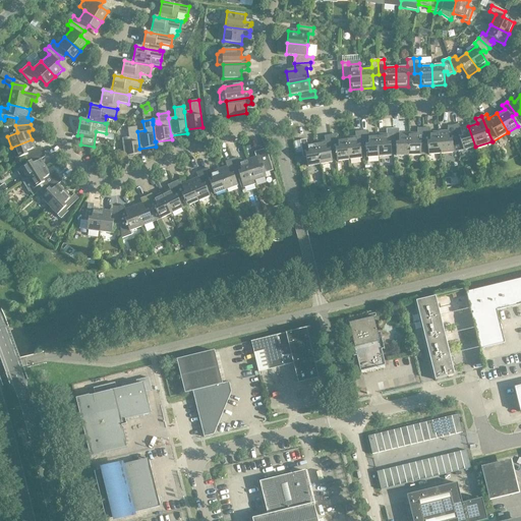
[(458,124),(453,125),(456,140),(460,139),(463,151),(475,147),(468,126),(460,129),(458,124)]
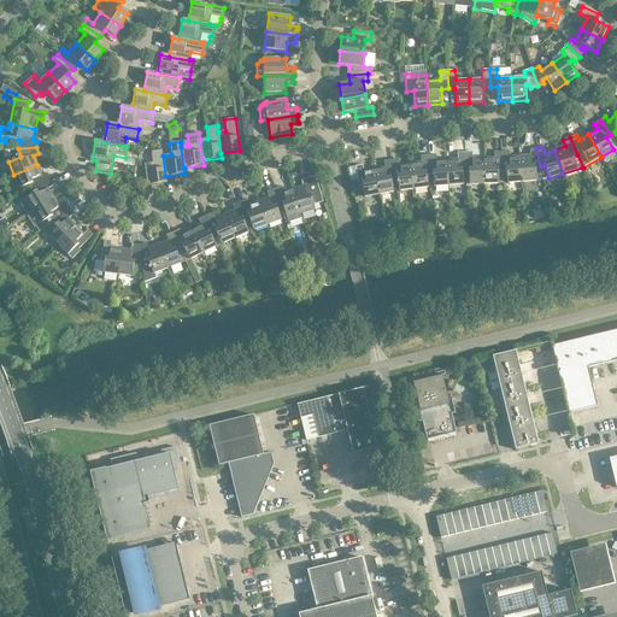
[(542,180),(540,166),(536,148),(529,150),(530,156),(519,157),(522,182),(542,180)]
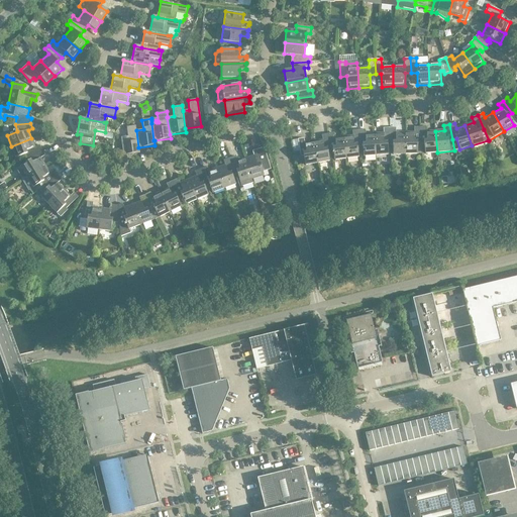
[(139,152),(138,147),(136,130),(135,125),(126,127),(127,136),(120,137),(123,156),(139,152)]
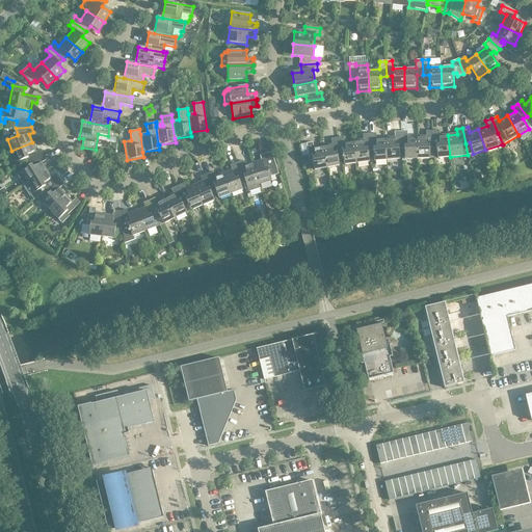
[(437,130),(432,131),(432,147),(436,147),(437,158),(450,157),(448,135),(439,135),(437,130)]
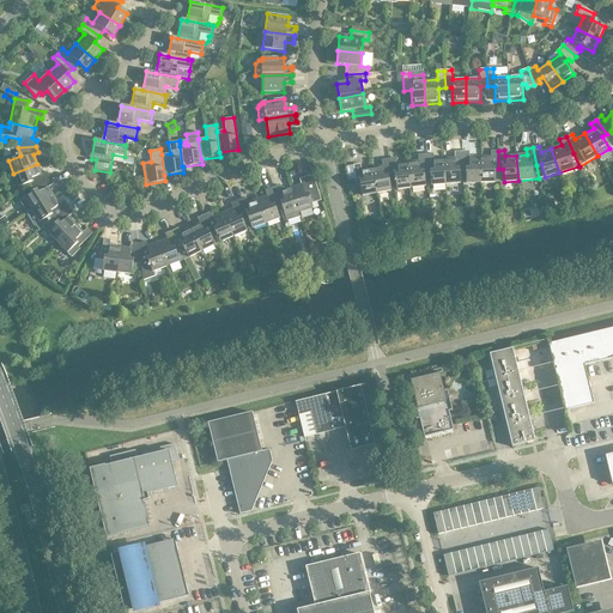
[(462,169),(461,151),(454,152),(454,158),(443,159),(445,184),(460,183),(459,170),(462,169)]
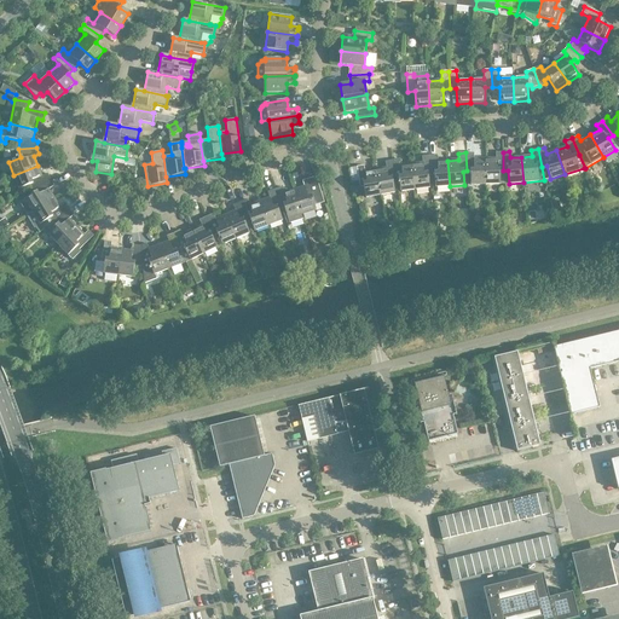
[(466,152),(467,171),(467,174),(470,174),(470,185),(485,185),(485,158),(474,158),(474,152),(466,152)]
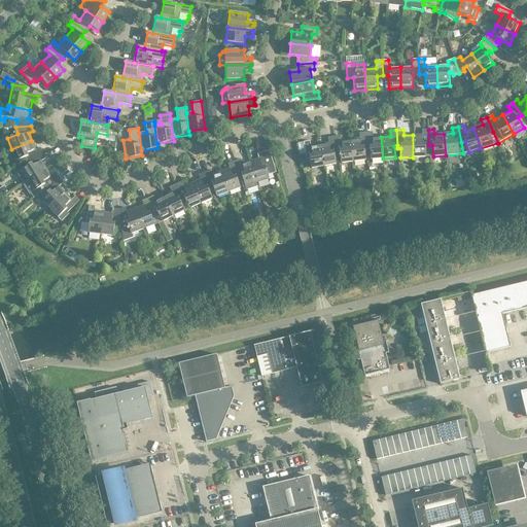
[(428,145),(428,130),(422,130),(422,135),(413,135),(413,157),(425,156),(425,145),(428,145)]
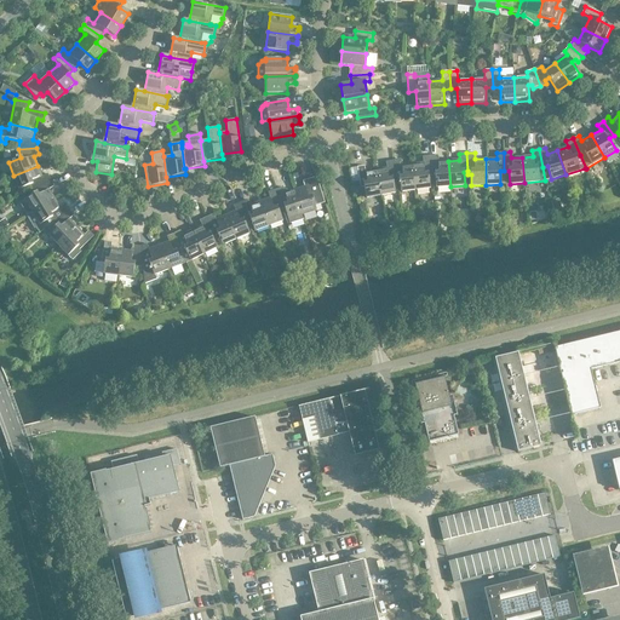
[(437,155),(430,156),(431,174),(435,173),(436,188),(451,187),(448,161),(437,161),(437,155)]
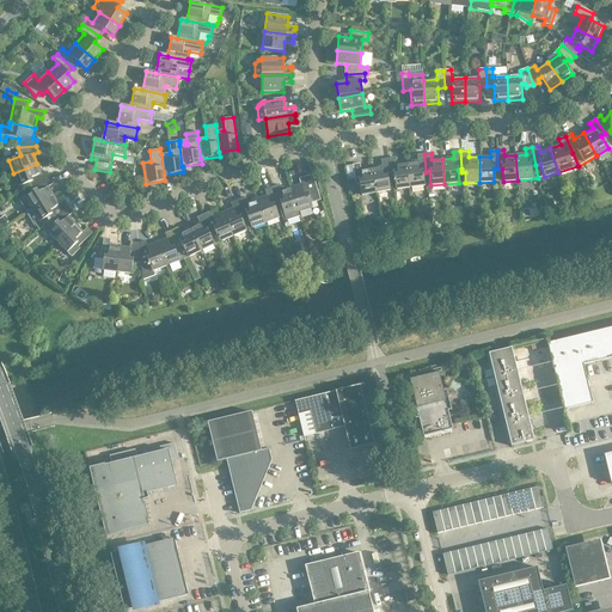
[(426,172),(424,154),(416,155),(417,161),(407,163),(410,188),(424,187),(423,172),(426,172)]
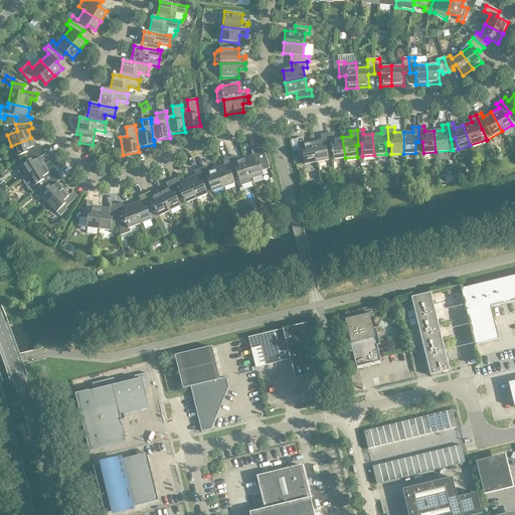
[(333,133),(326,134),(329,148),(331,148),(332,152),(331,152),(331,153),(332,153),(333,160),(345,158),(342,137),(333,138),(333,133)]
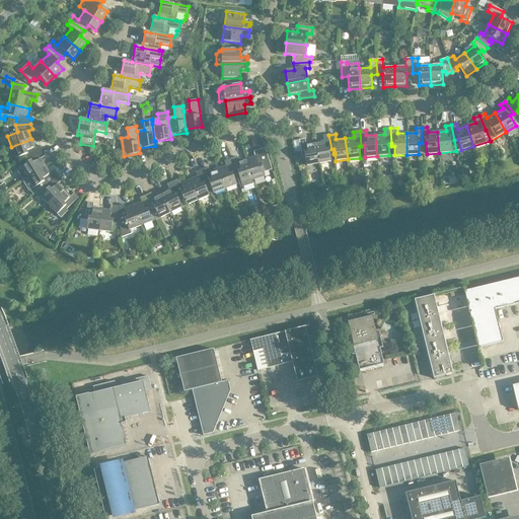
[(331,149),(328,135),(322,136),(323,141),(314,142),(318,164),(330,161),(328,150),(331,149)]
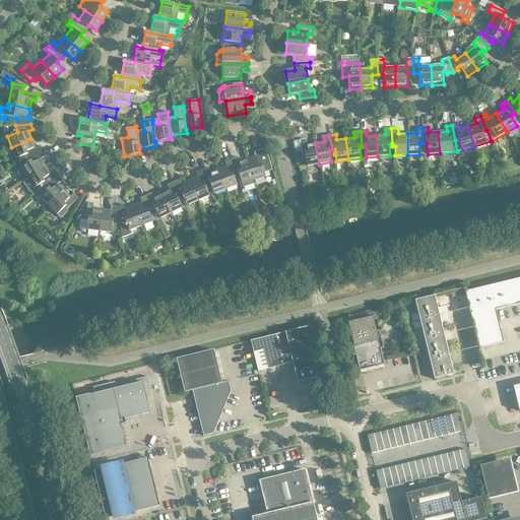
[(35,148),(31,139),(11,147),(16,159),(26,154),(28,158),(42,151),(40,146),(35,148)]
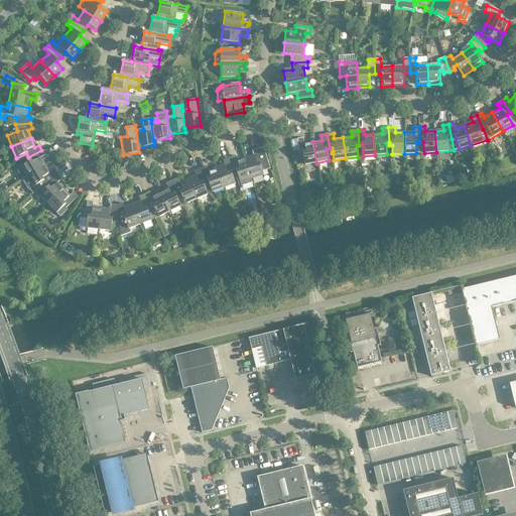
[(304,165),(316,163),(312,141),(303,143),(302,138),(297,139),(300,156),(302,156),(304,165)]
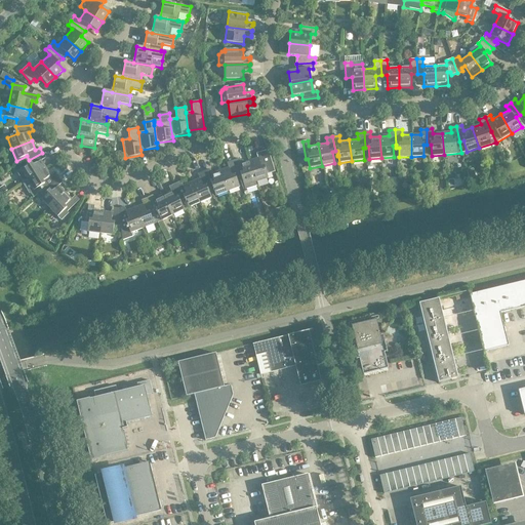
[(257,158),(249,161),(255,182),(268,178),(267,174),(275,172),(268,150),(256,154),(257,158)]
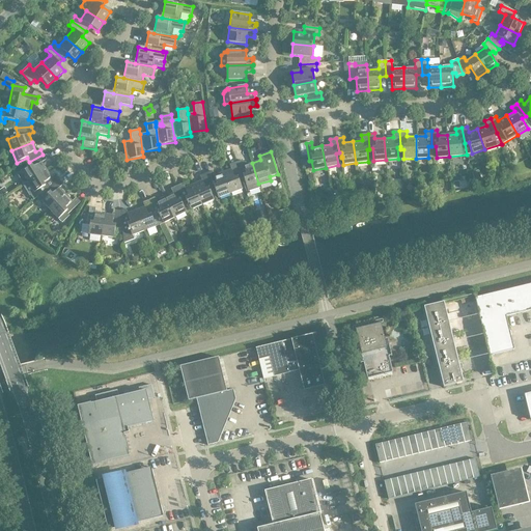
[(46,160),(43,155),(29,162),(31,165),(16,174),(23,185),(47,170),(42,163),(46,160)]
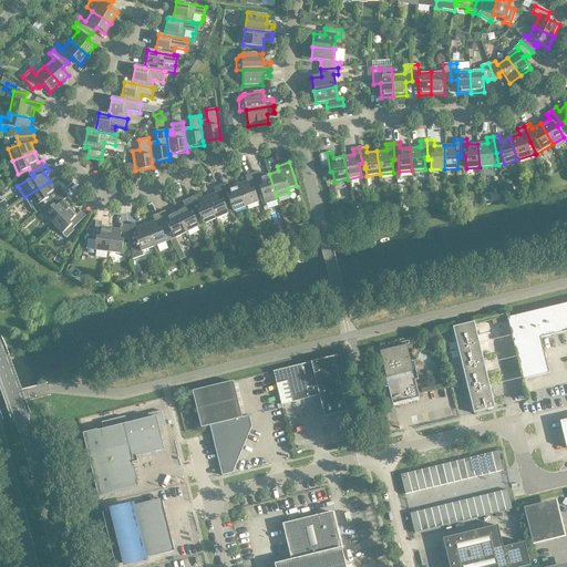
[(258,172),(251,174),(257,189),(257,192),(260,191),(264,200),(276,196),(269,174),(259,177),(258,172)]
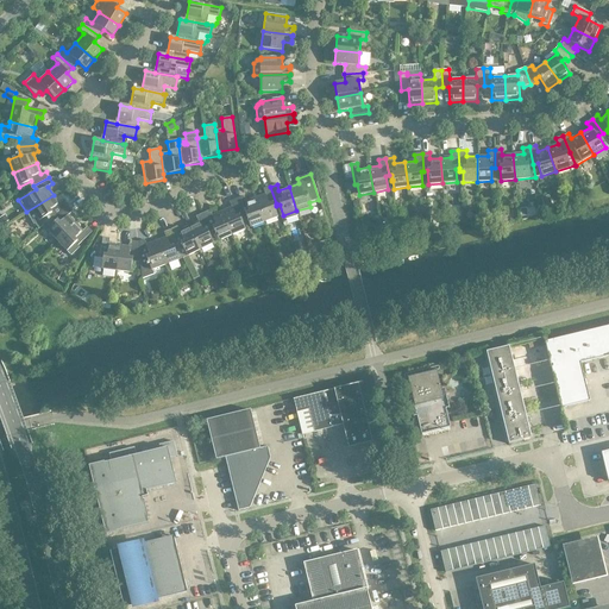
[(276,203),(270,187),(263,189),(265,195),(255,199),(264,223),(277,218),(272,205),(276,203)]
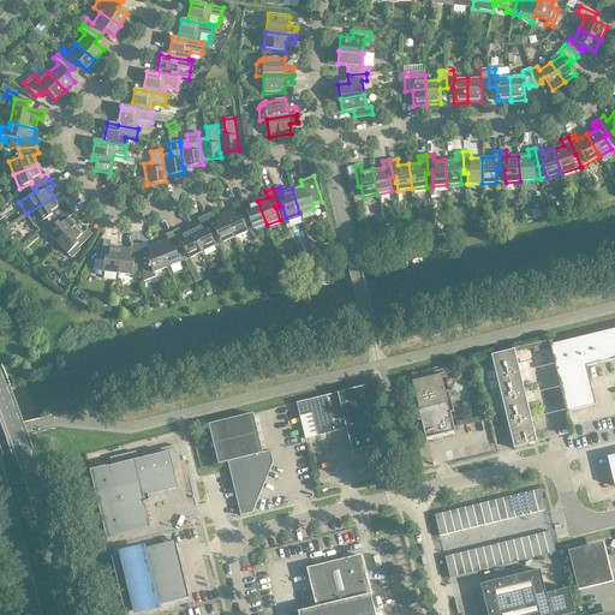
[(59,207),(54,197),(27,214),(25,215),(34,227),(35,226),(39,232),(54,220),(69,209),(65,203),(59,207)]
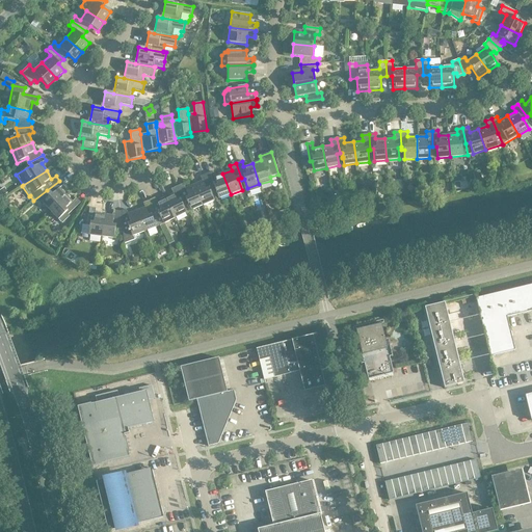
[(212,171),(206,174),(212,188),(214,187),(218,198),(231,194),(222,174),(214,177),(212,171)]
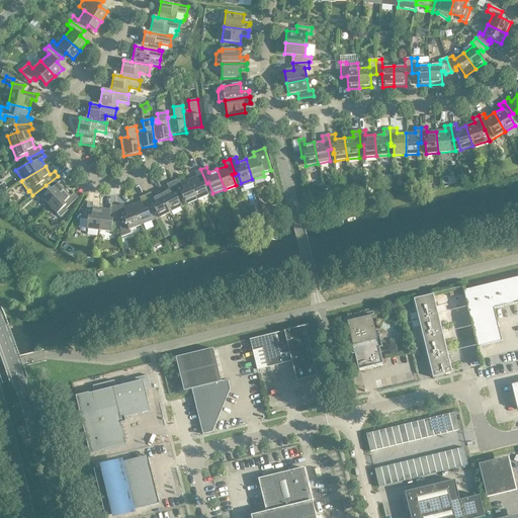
[(206,183),(200,169),(194,172),(196,177),(188,180),(197,200),(208,195),(204,186),(207,185),(206,183)]
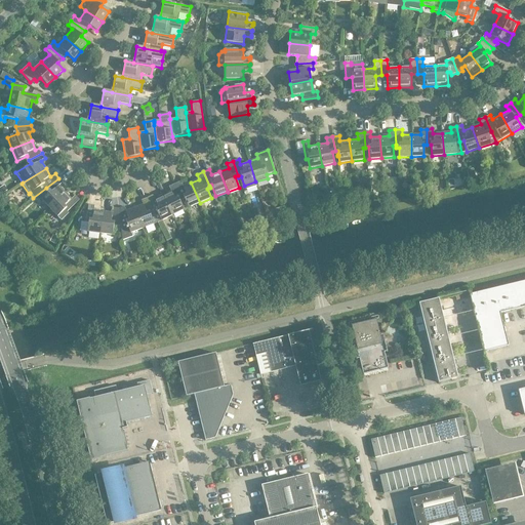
[(62,183),(58,178),(46,188),(49,191),(40,199),(49,208),(65,193),(58,186),(62,183)]
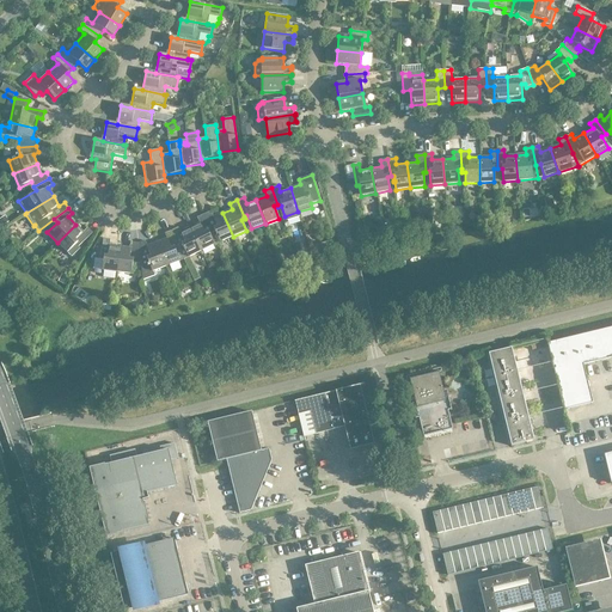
[(210,212),(203,215),(210,231),(214,230),(219,243),(233,237),(222,213),(213,218),(210,212)]
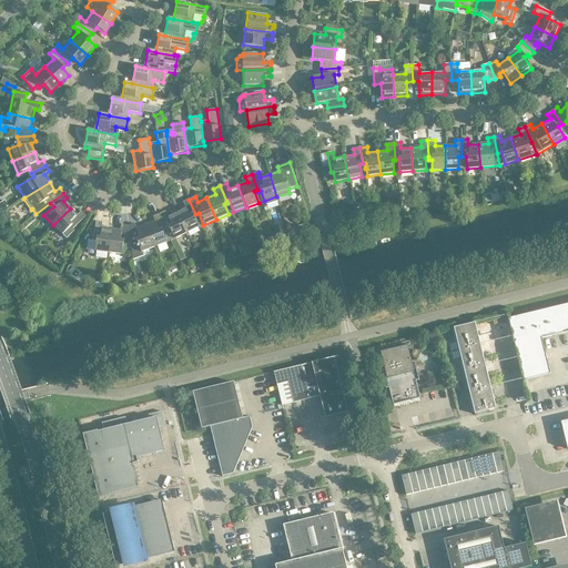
[(195,214),(189,200),(182,202),(185,208),(176,212),(186,233),(199,227),(193,215),(195,214)]
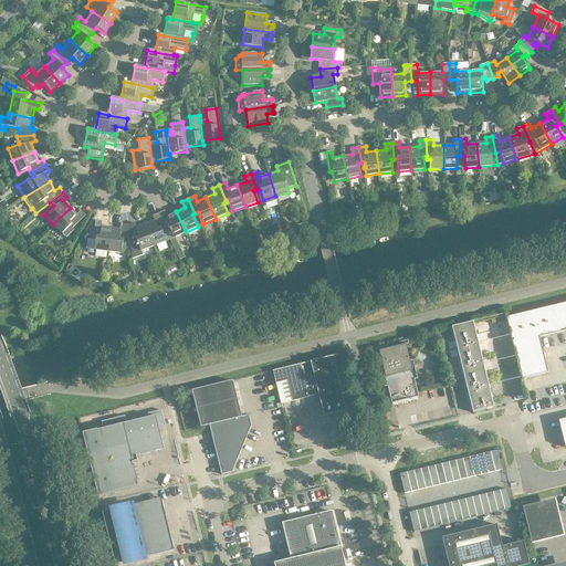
[(76,215),(70,208),(53,224),(62,233),(71,224),(73,227),(85,216),(81,211),(76,215)]
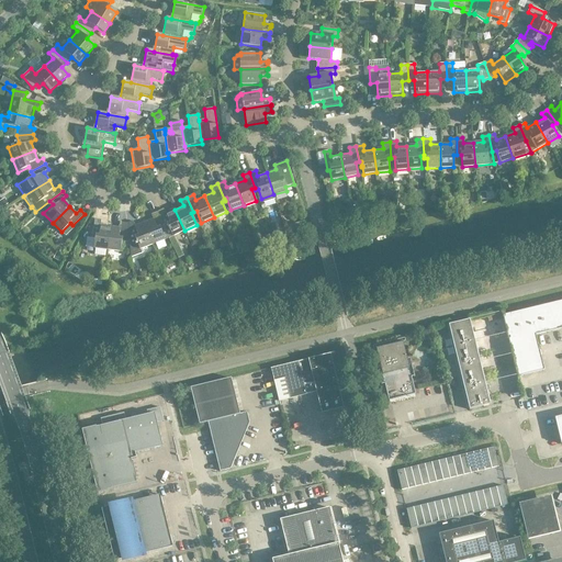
[(163,209),(157,212),(164,227),(163,227),(164,229),(168,227),(172,236),(184,231),(175,210),(166,214),(163,209)]
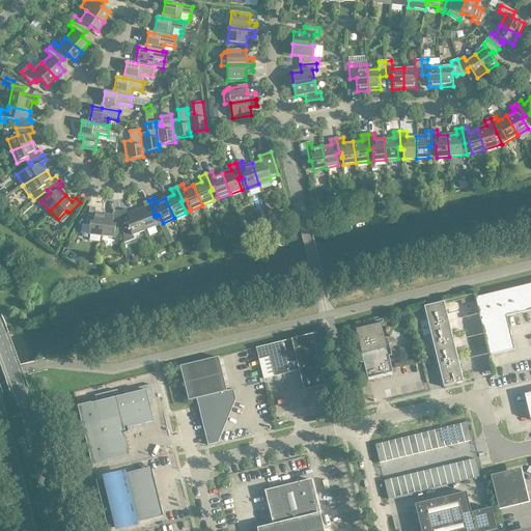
[(155,215),(148,200),(142,202),(144,207),(136,211),(143,231),(156,227),(151,216),(154,215),(155,215)]
